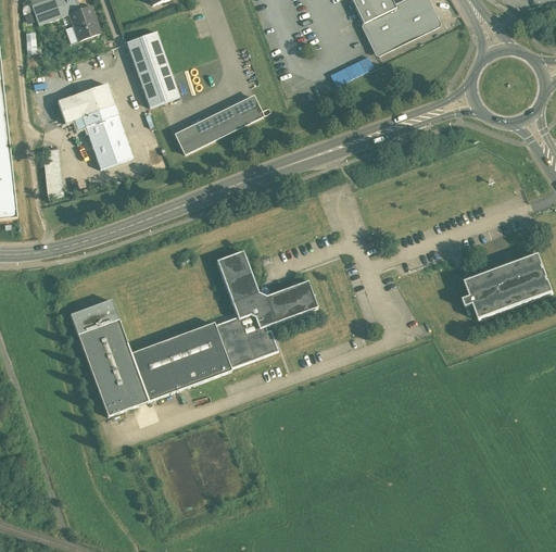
[(40,0),(32,3),(38,24),(70,12),(80,9),(77,0),(40,0)]
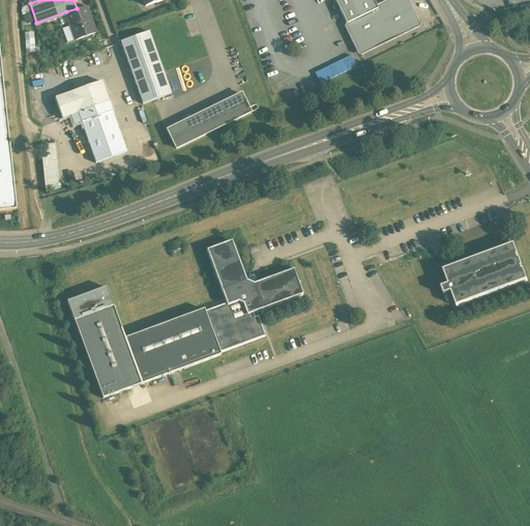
[(335,0),(346,21),(347,21),(377,5),(374,0),(335,0)]
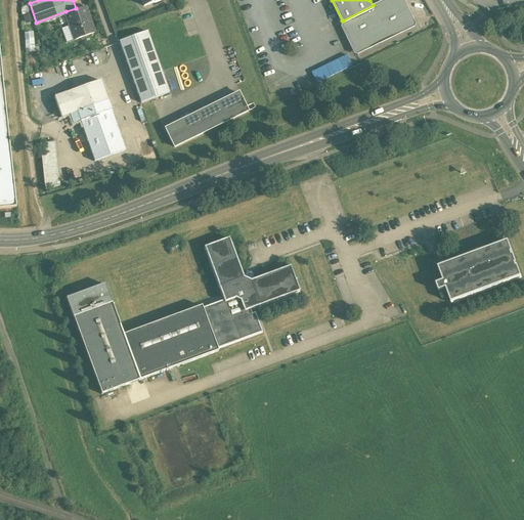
[(384,0),(373,5),(343,20),(356,48),(411,22),(401,0),(384,0)]
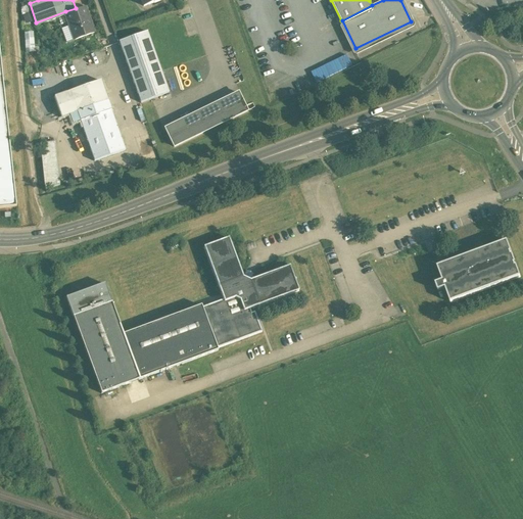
[(76,8),(65,11),(75,36),(94,29),(85,5),(76,8)]
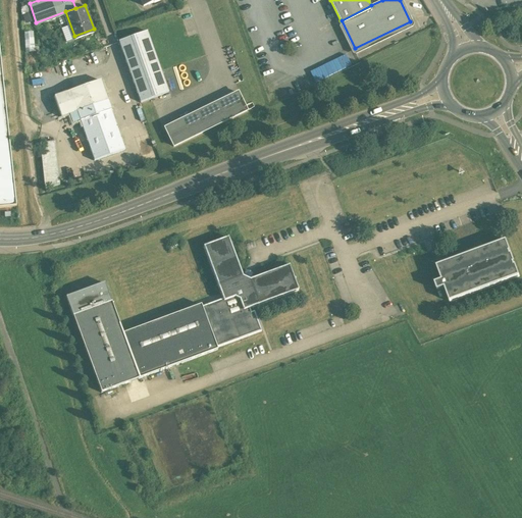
[(169,90),(150,27),(120,36),(140,98),(169,90)]
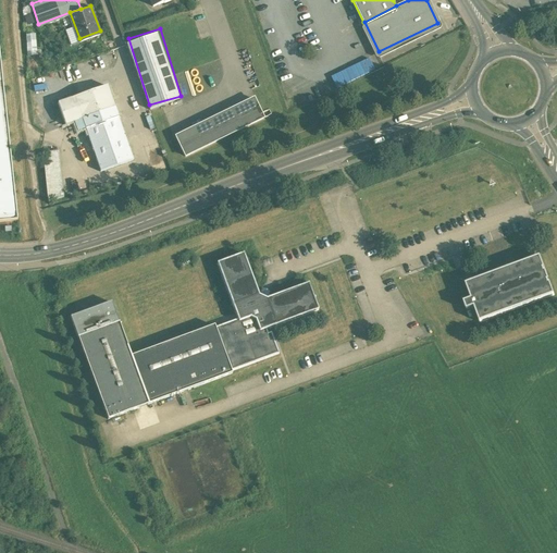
[(0,53),(0,218),(17,217),(0,53)]
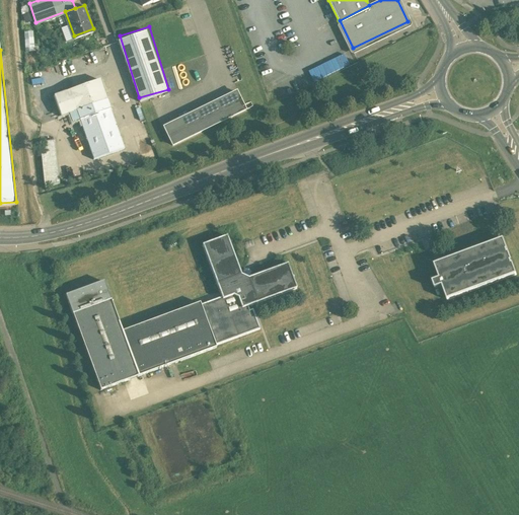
[(99,77),(54,93),(61,114),(76,108),(106,97),(107,97),(99,77)]
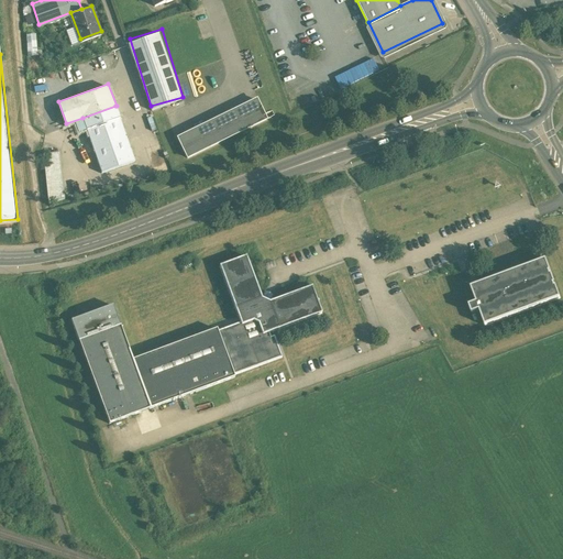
[(256,96),(178,134),(187,154),(266,116),(256,96)]
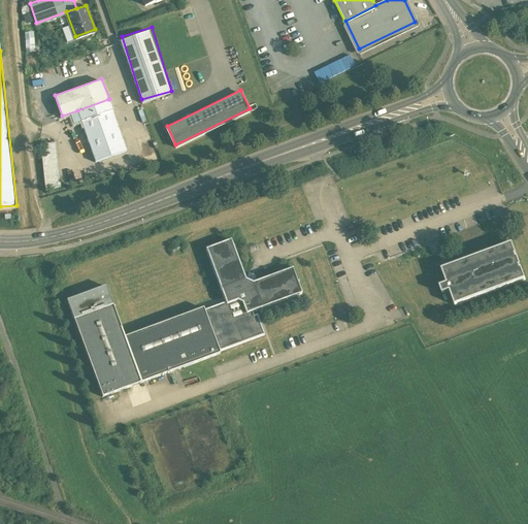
[(126,148),(108,99),(77,110),(95,159),(126,148)]
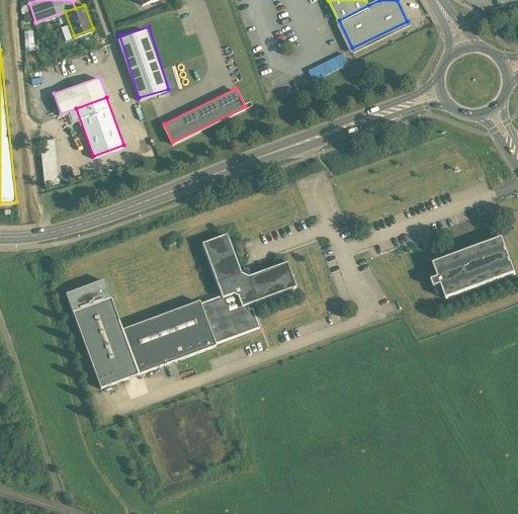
[(55,137),(39,139),(45,183),(59,180),(55,137)]
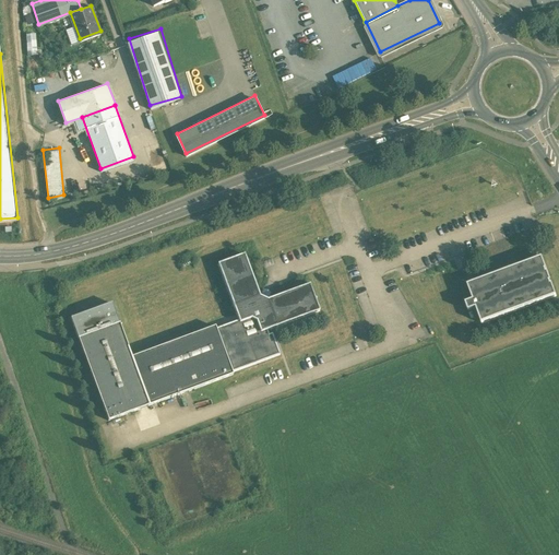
[(260,293),(245,251),(217,261),(235,308),(238,317),(216,326),(215,323),(132,354),(119,320),(78,335),(108,417),(233,372),(232,369),(254,361),(280,352),(272,330),(269,332),(266,327),(319,308),(309,281),(268,296),(260,293)]
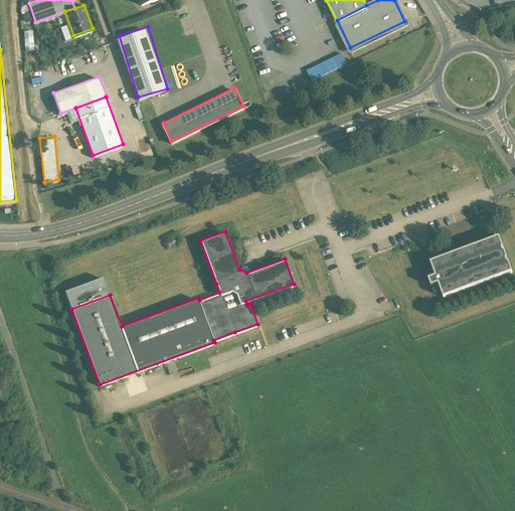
[(499,234),(431,260),(436,274),(428,276),(432,284),(439,281),(444,295),(512,270),(508,259),(507,259),(507,257),(507,256),(504,247),(503,247),(502,245),(503,245),(499,234)]
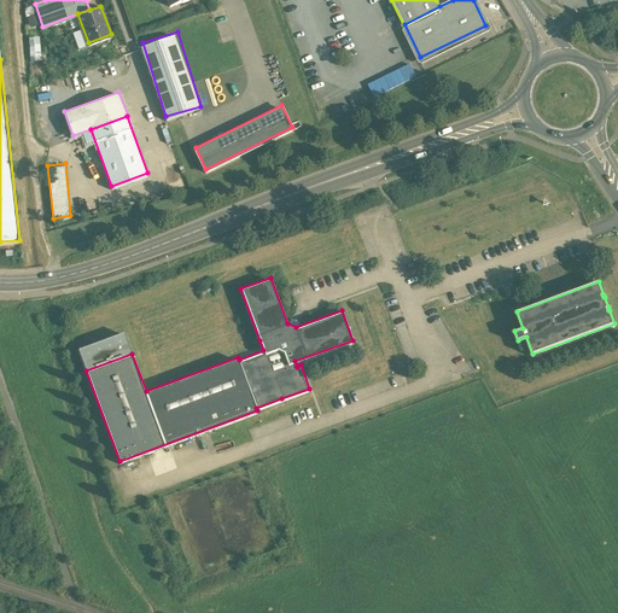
[(123,332),(77,349),(86,371),(132,354),(123,332)]
